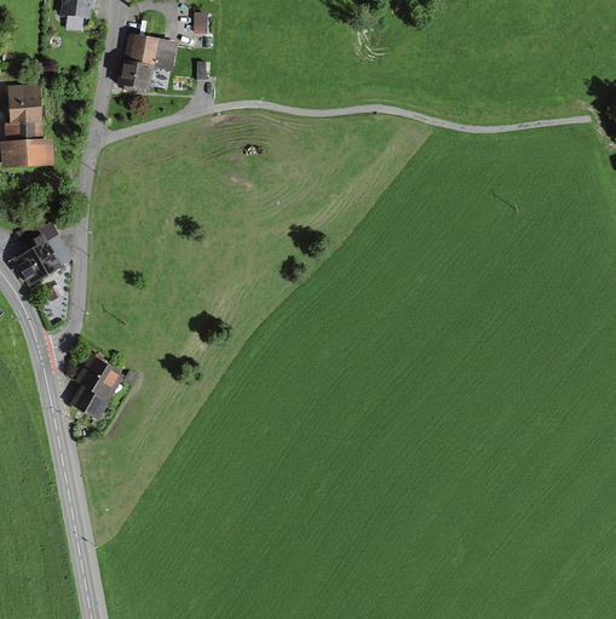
[(58,0),(57,13),(88,17),(91,0),(58,0)]
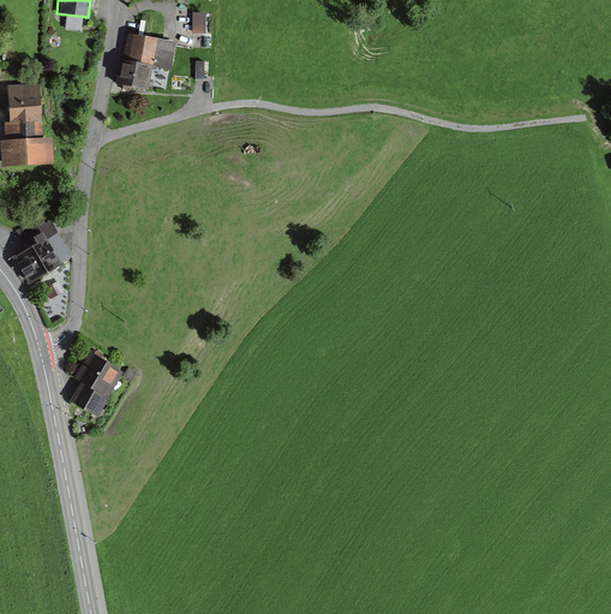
[(204,12),(191,12),(191,31),(204,31),(204,12)]
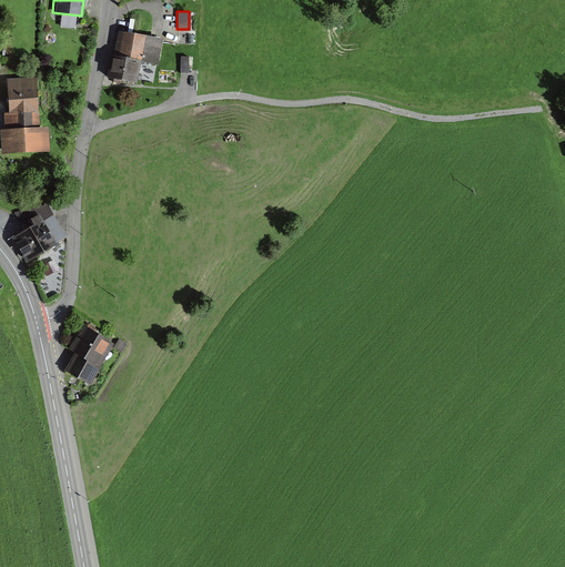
[(161,40),(118,32),(109,78),(135,83),(140,63),(155,67),(161,40)]
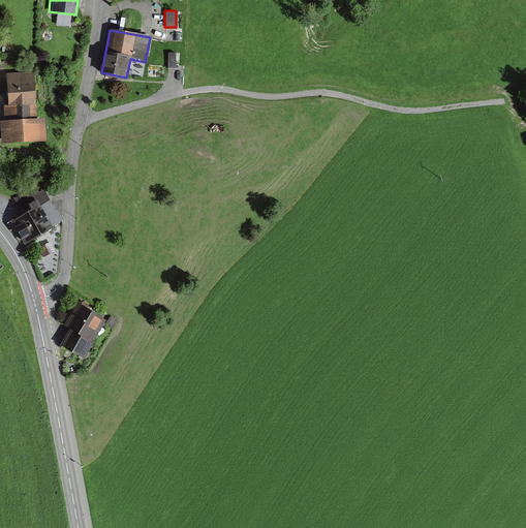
[(33,71),(7,72),(9,103),(3,103),(3,119),(0,119),(0,143),(48,141),(45,117),(35,118),(33,71)]
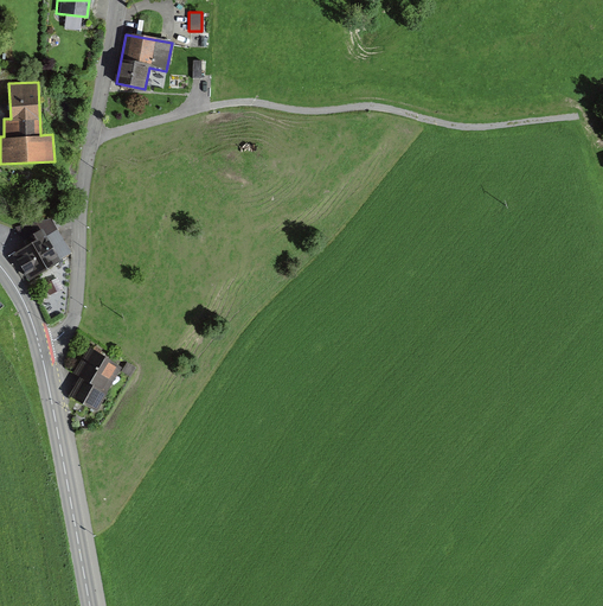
[(29,248),(17,254),(33,285),(64,267),(61,261),(74,254),(59,230),(47,237),(44,231),(25,242),(29,248)]
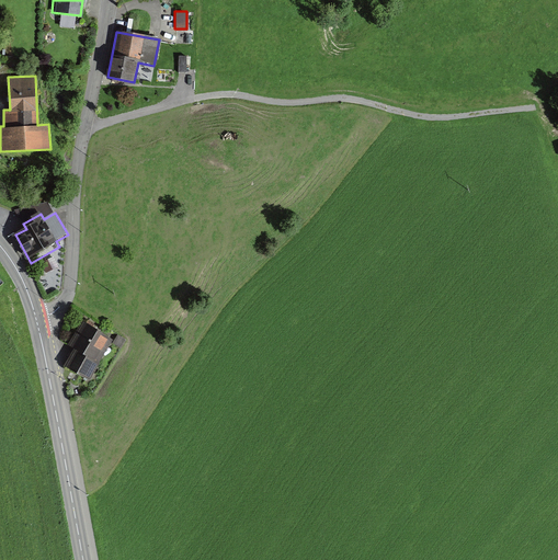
[(84,323),(70,345),(78,350),(67,366),(92,381),(116,342),(84,323)]
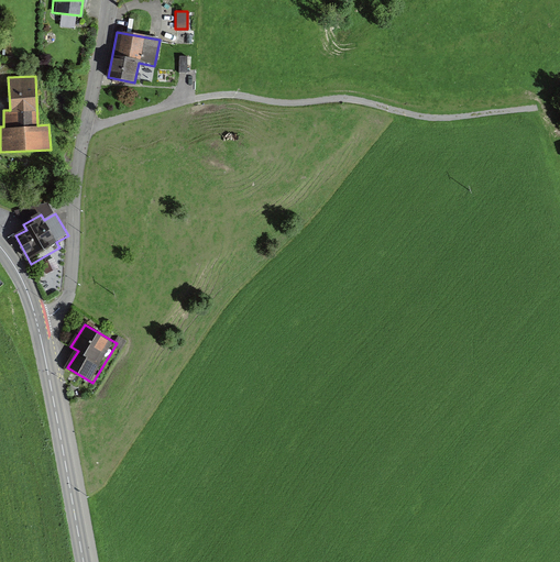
All buildings are outlined.
